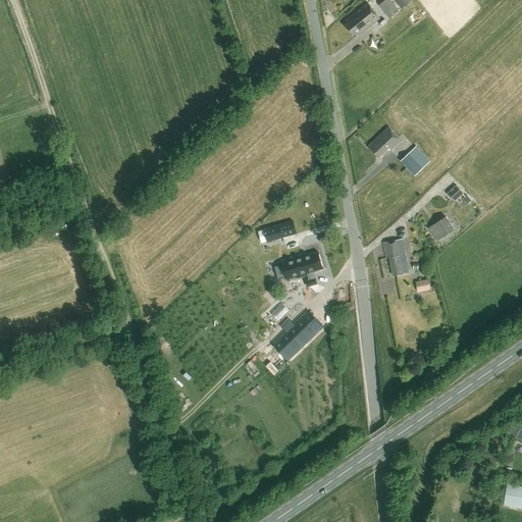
[(388,18),(398,10),(388,0),(384,0),(378,5),(388,18)]
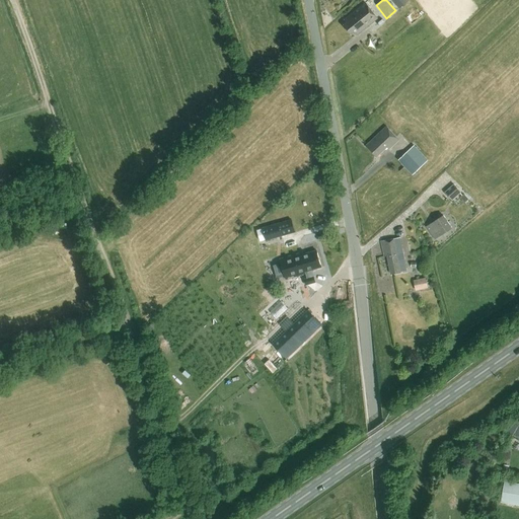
[(351,34),(353,32),(356,36),(377,18),(365,4),(345,20),(346,23),(344,25),(351,34)]
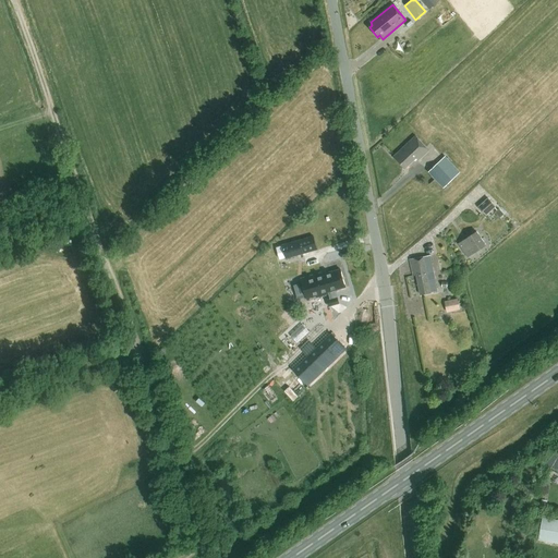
[(417,161),(428,152),(414,136),(392,156),(404,169),(415,159),(417,161)]
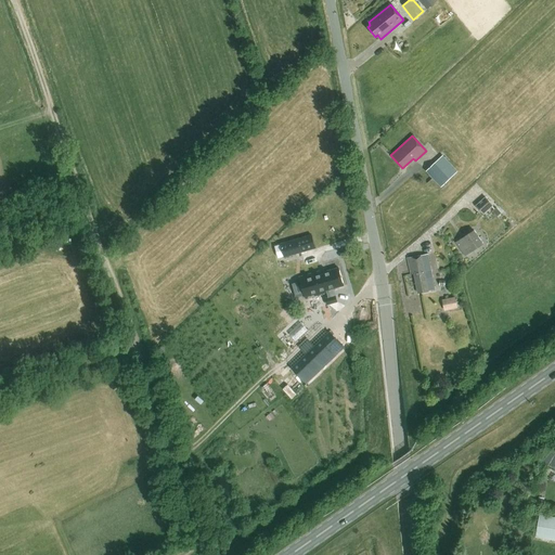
[(442,155),(435,164),(434,163),(425,171),(441,189),(450,180),(450,179),(457,171),(442,155)]
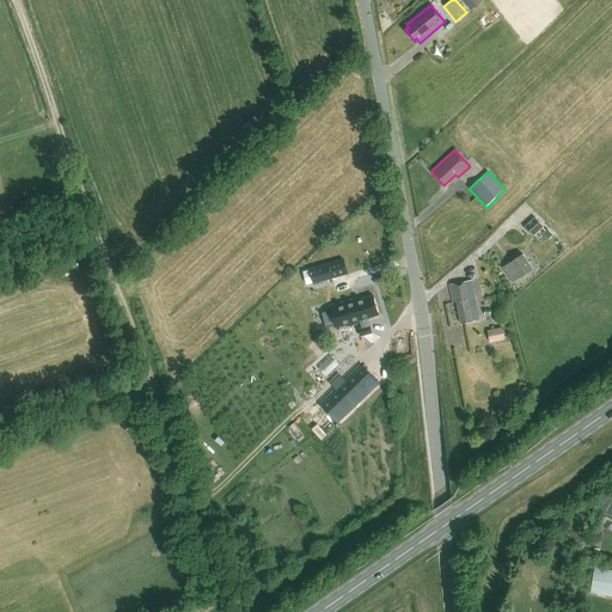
[(533,238),(544,227),(536,218),(524,227),(533,238)]
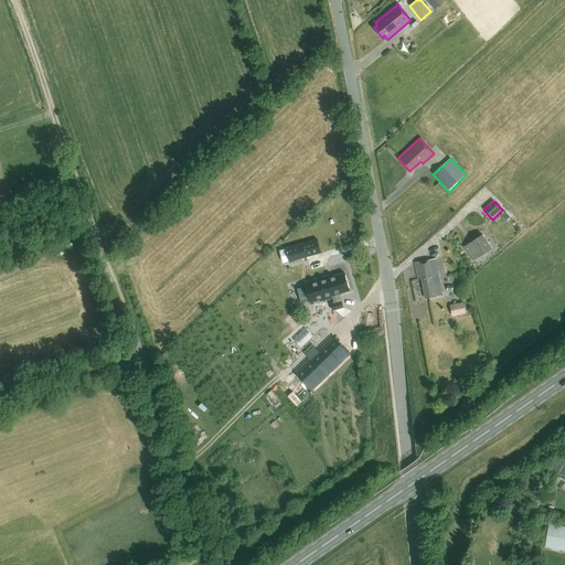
[(505,212),(501,215),(507,221),(511,216),(505,212)]
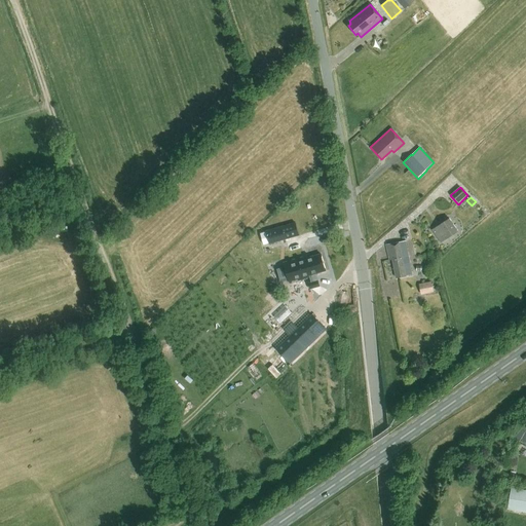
[(441,242),(457,231),(449,219),(433,230),(441,242)]
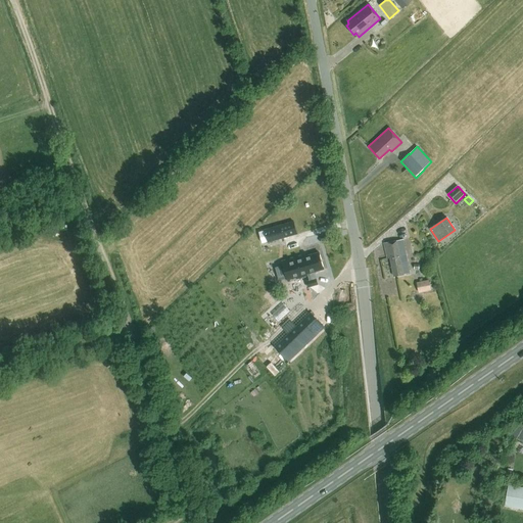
[(268,242),(296,234),(293,222),(265,230),(268,242)]
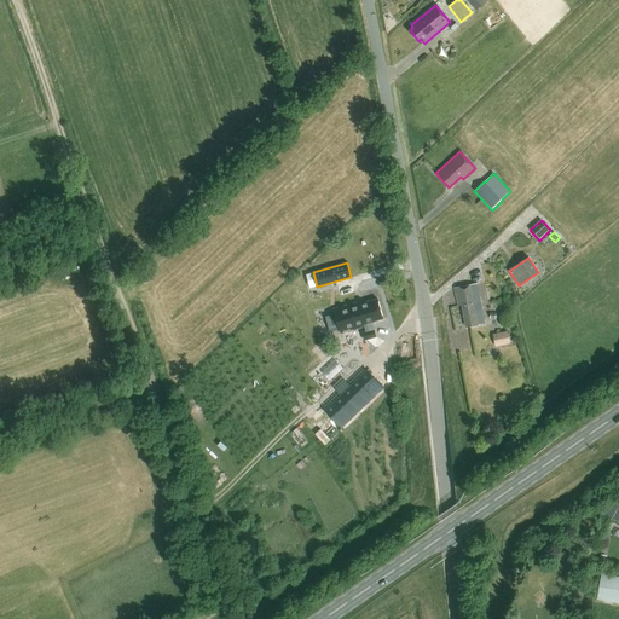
[(467,327),(485,323),(476,284),(455,289),(457,306),(462,305),(467,327)]
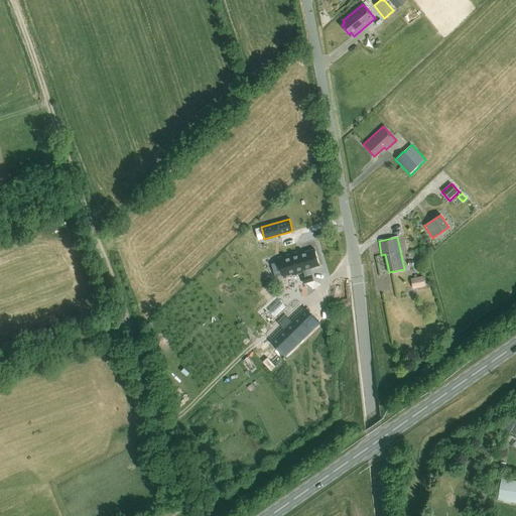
[(319,265),(314,249),(298,254),(298,252),(278,258),(279,262),(272,264),(275,276),(282,273),(284,278),(303,272),(304,276),(302,277),(304,283),(313,280),(311,275),(309,268),(319,265)]
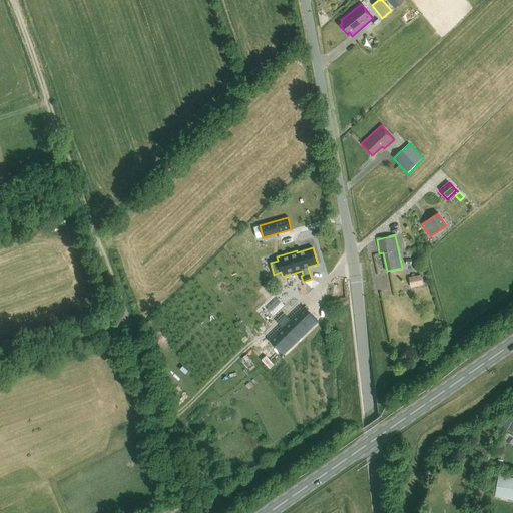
[(420,275),(409,277),(410,288),(422,286),(420,275)]
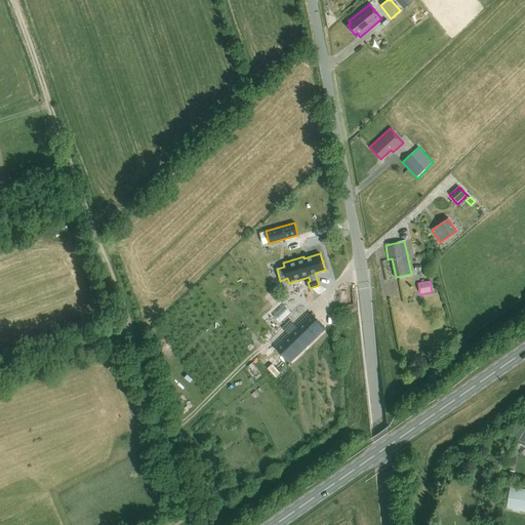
[(284,306),(273,316),(280,323),(290,312),(284,306)]
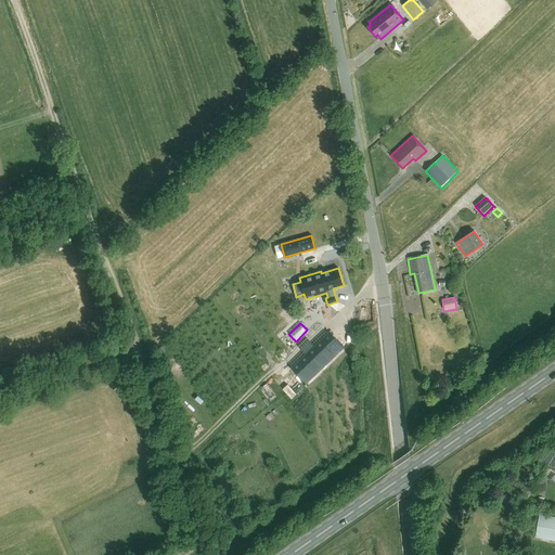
[(344,347),(331,334),(293,370),(306,384),(344,347)]
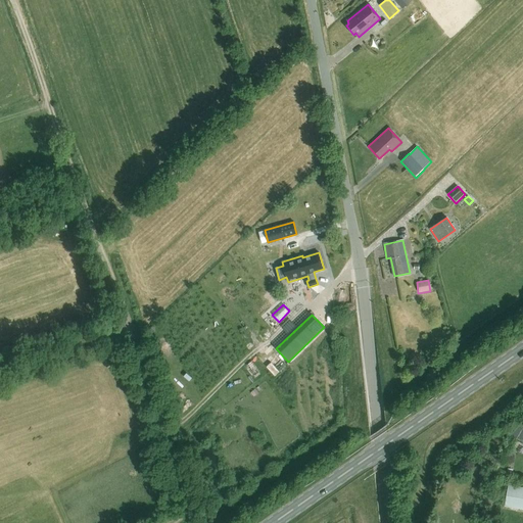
[(522,509),(522,488),(508,485),(504,506),(522,509)]
